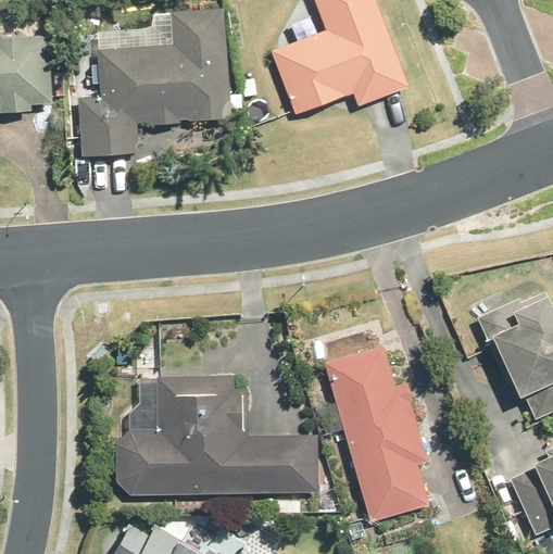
[(314,0),(326,29),(271,51),(294,114),(352,93),(357,106),(409,86),(375,0),(314,0)]
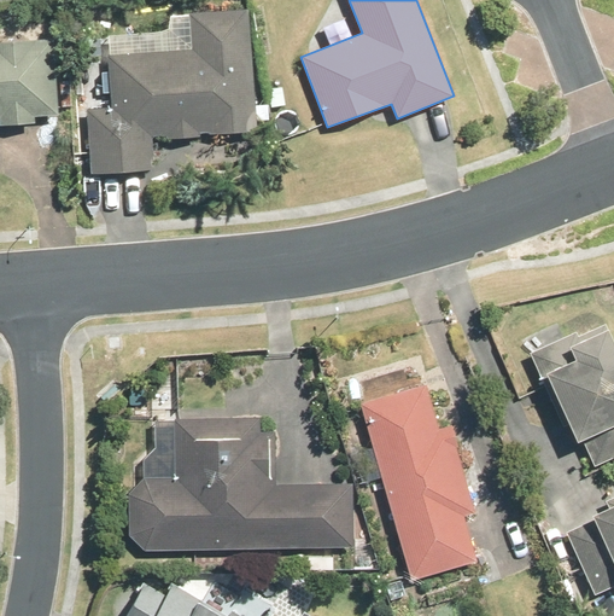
[(256,122),(253,105),(246,10),(189,13),(192,48),(109,56),(111,98),(104,99),(105,109),(86,110),(91,174),(152,169),(148,135),(167,135),(167,139),(198,135),(197,133),(256,128),(256,122)]
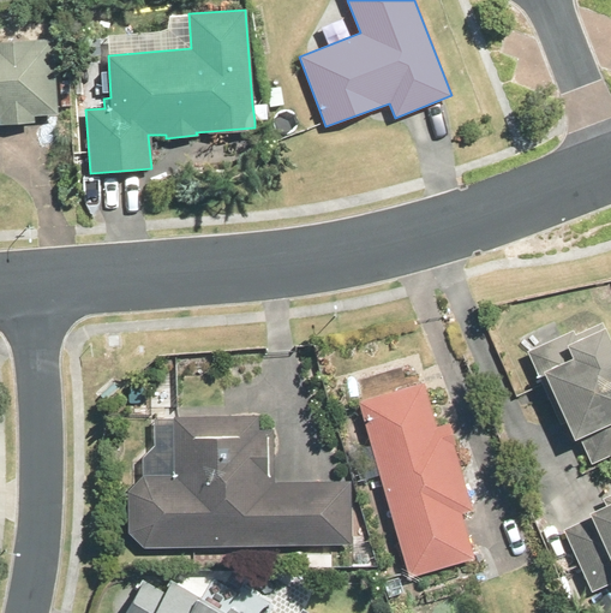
[(0,123),(35,121),(34,115),(58,113),(52,35),(0,39),(0,123)]
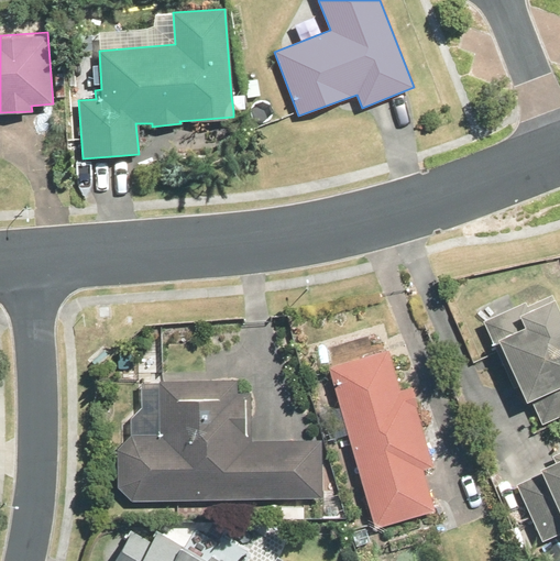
[(231,96),(233,111),(244,109),(243,96),(231,96)]
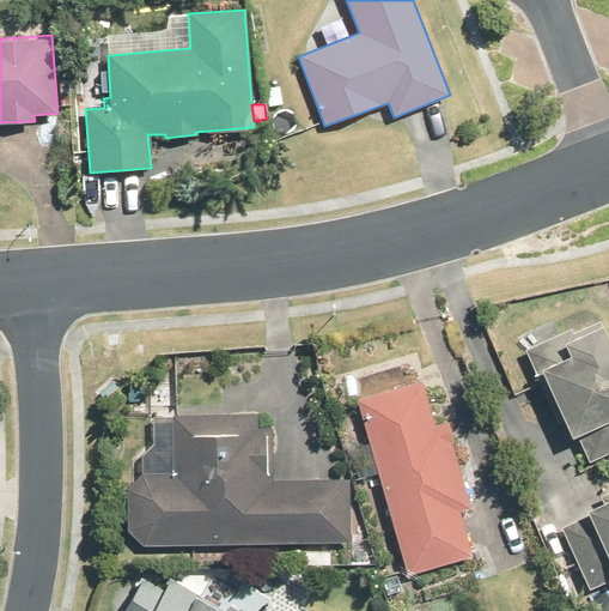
[(570,331),(524,351),(556,423),(565,419),(573,439),(577,437),(588,461),(608,452),(608,336),(604,324),(573,338),(570,331)]
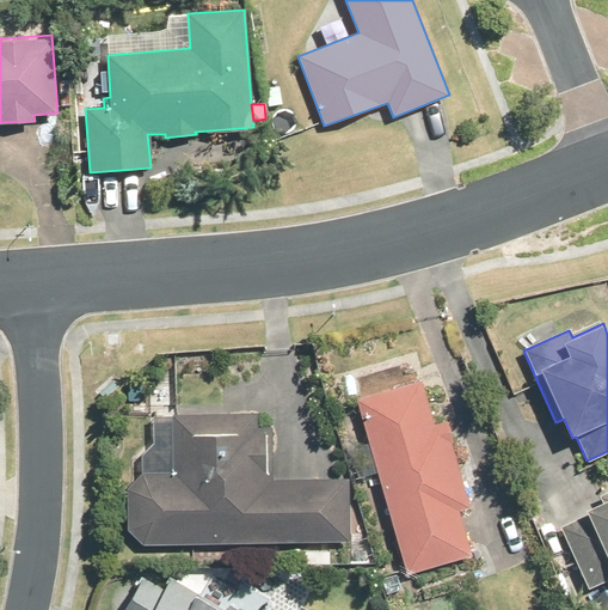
[(452,562),(467,559),(472,557),(459,512),(471,508),(447,424),(435,426),(423,383),(356,400),(406,575),(452,562)]
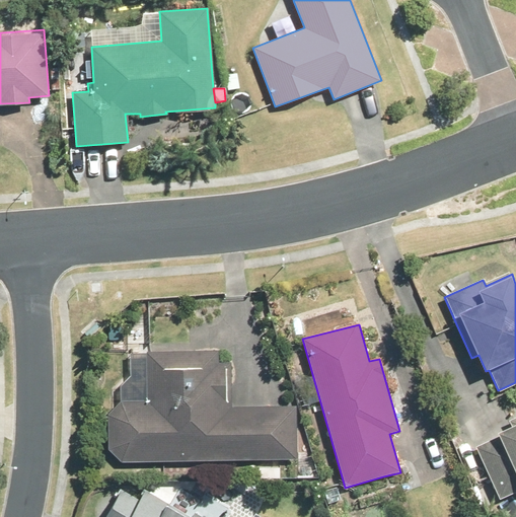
[(119,401),(107,414),(108,449),(122,463),(295,460),(294,404),(230,405),(229,361),(217,362),(217,349),(146,351),(147,400),(119,401)]
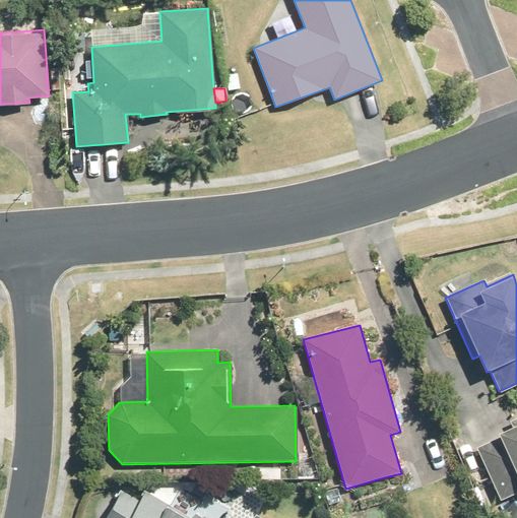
[(516,417),(511,421),(513,427),(500,432),(502,436),(476,447),(501,501),(516,493),(516,417)]
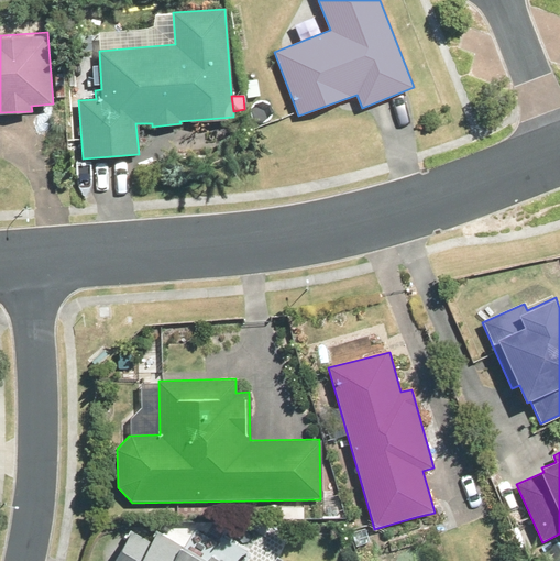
[(280,518),(303,518),(303,506),(280,505),(280,518)]
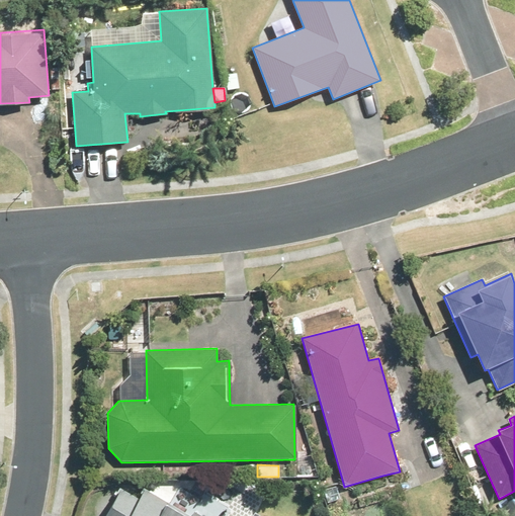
[(396,473),(382,476),(385,486),(398,482),(396,473)]
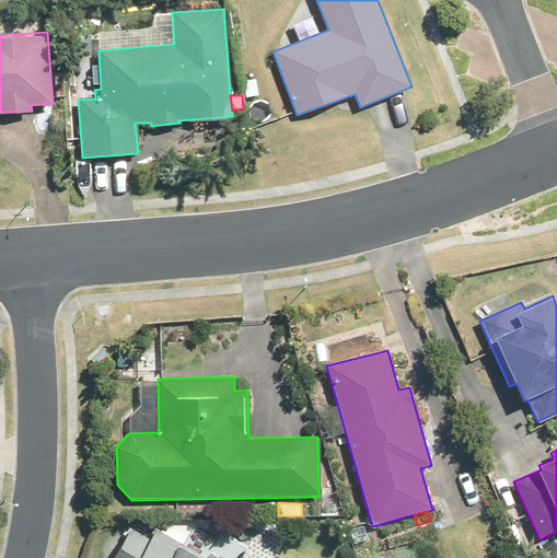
[(280,557),(274,554),(271,557),(217,557),(209,554),(207,557),(202,557),(153,527),(147,539),(128,529),(111,557),(280,557)]
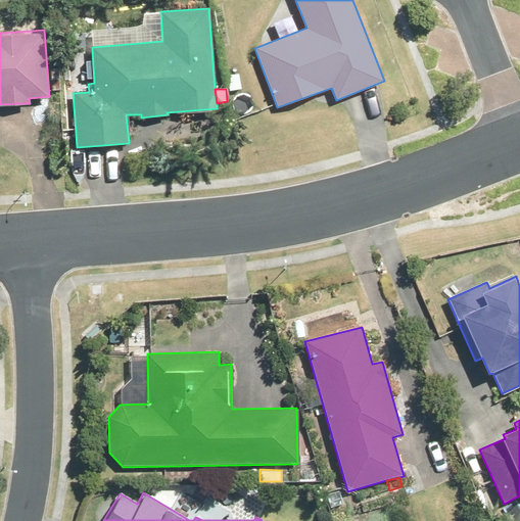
All buildings are outlined.
